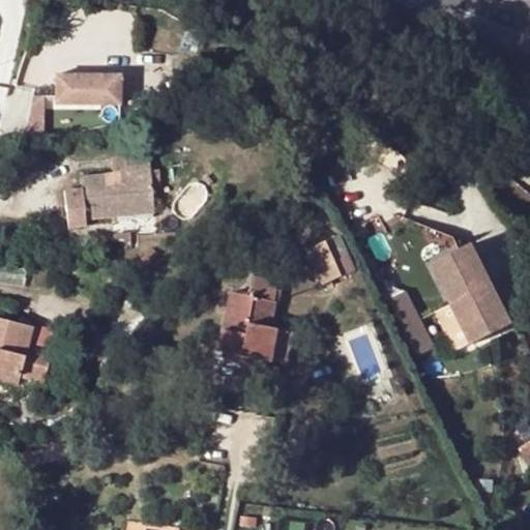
[(53,71),(53,105),(122,104),(121,70),(53,71)]
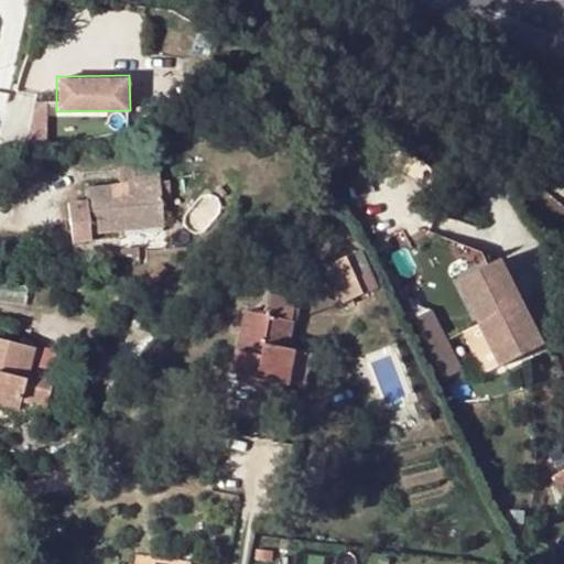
[(118,176),(118,183),(156,180),(154,174),(118,176)]
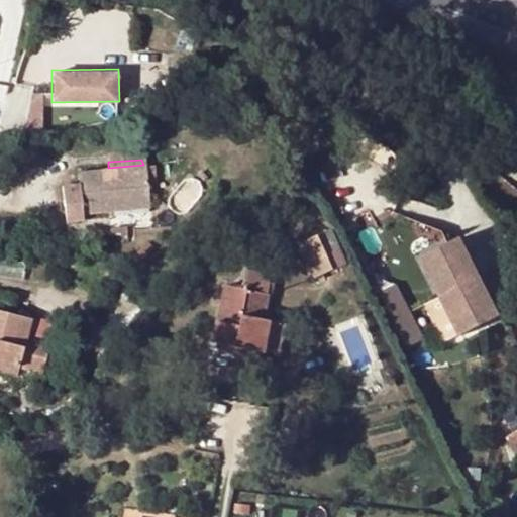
[(146,206),(143,165),(108,168),(77,171),(78,179),(80,212),(146,206)]
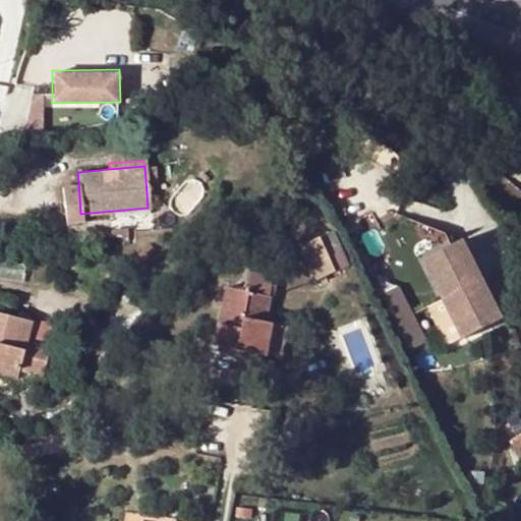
[(78,180),(60,181),(63,218),(80,218),(80,214),(78,180)]
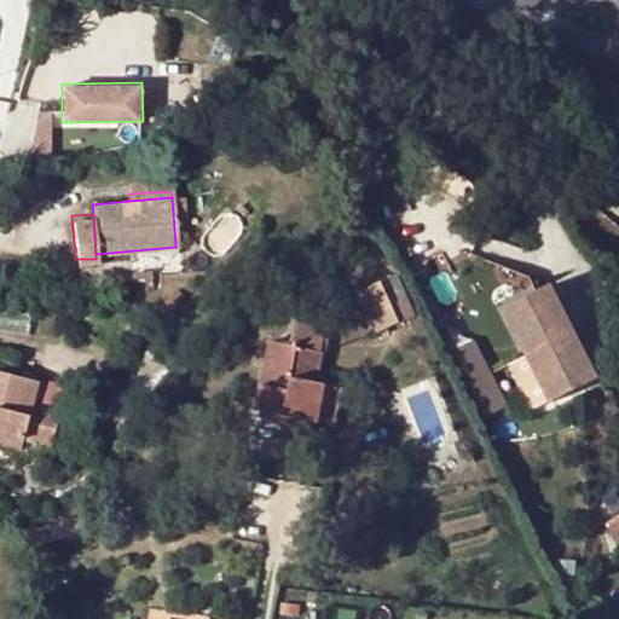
[(400,281),(383,287),(389,304),(408,296),(400,281)]
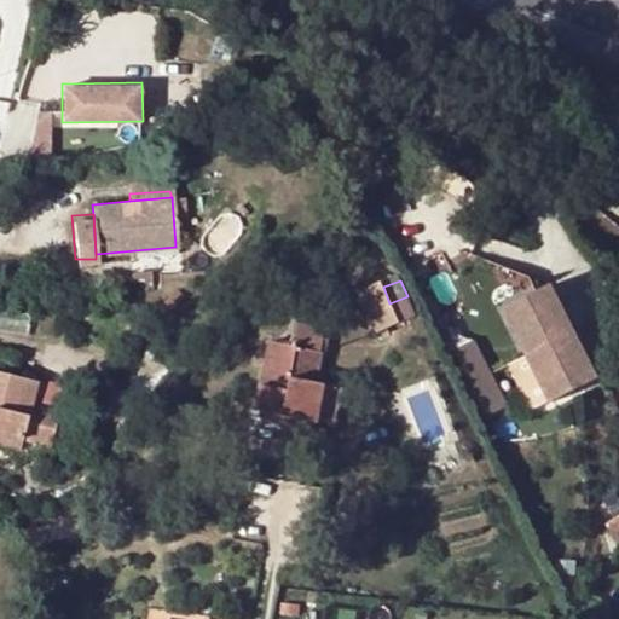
[(383,287),(362,295),(369,312),(376,331),(415,317),(408,296),(389,304),(383,287)]
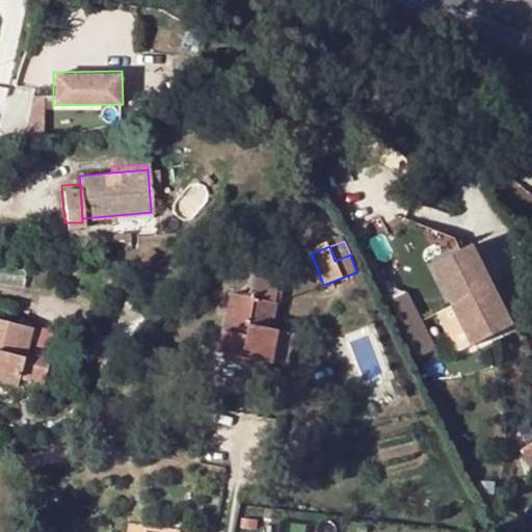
[(467,247),(425,268),(446,310),(486,289),(467,247)]
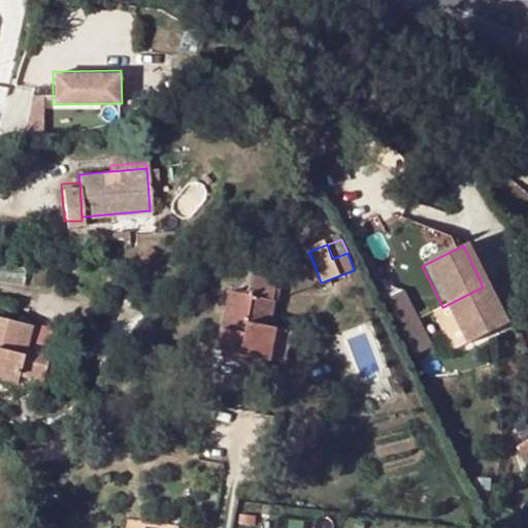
[(274,348),(278,327),(269,326),(277,279),(254,275),(250,294),(231,291),(220,350),(271,360),(274,348)]
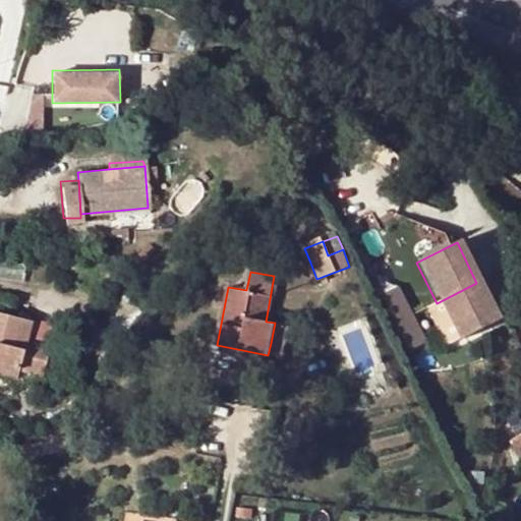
[(498,324),(476,283),(437,303),(458,344),(498,324)]
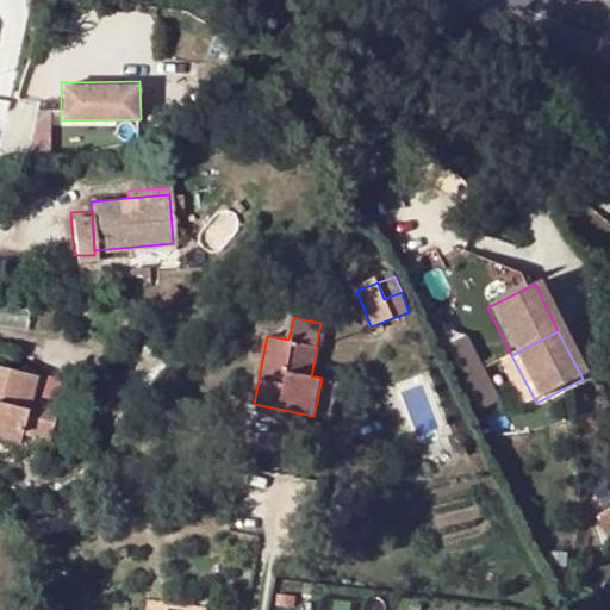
[(460,340),(441,349),(458,383),(475,373),(460,340)]
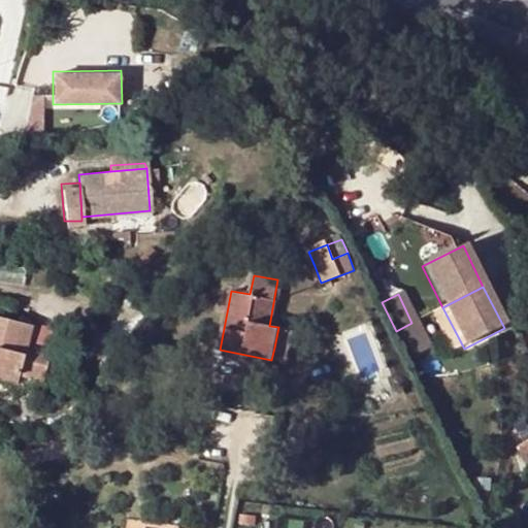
[(0,368),(20,373),(43,380),(51,352),(28,344),(32,325),(0,317),(0,368)]
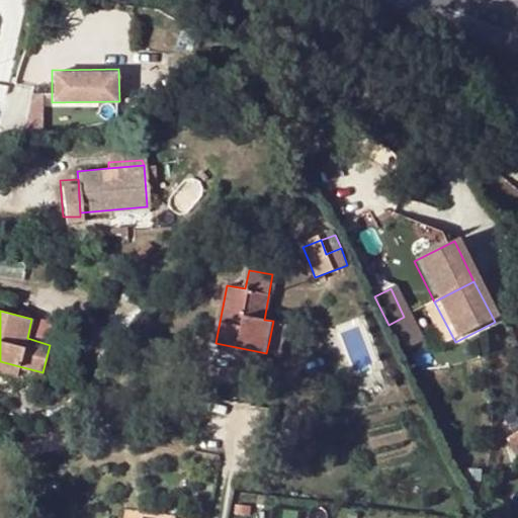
[(417,344),(404,317),(389,325),(402,352),(417,344)]
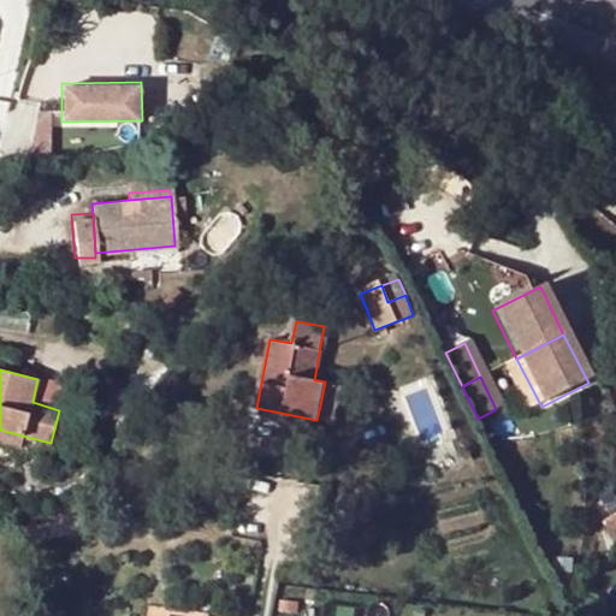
[(0,430),(0,437),(22,443),(23,436),(0,430)]
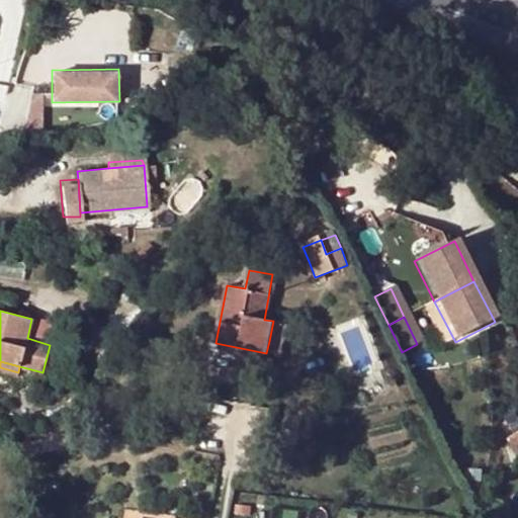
[(509,413),(505,430),(508,436),(517,429),(517,414),(515,409),(509,413)]
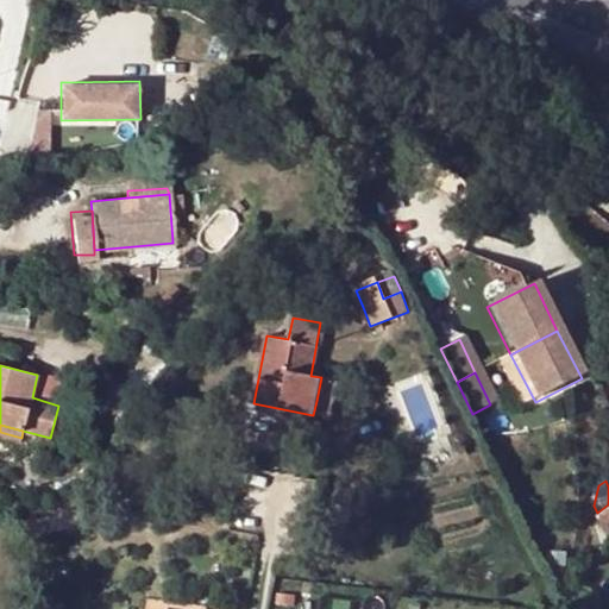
[(585,493),(594,506),(598,485),(585,493)]
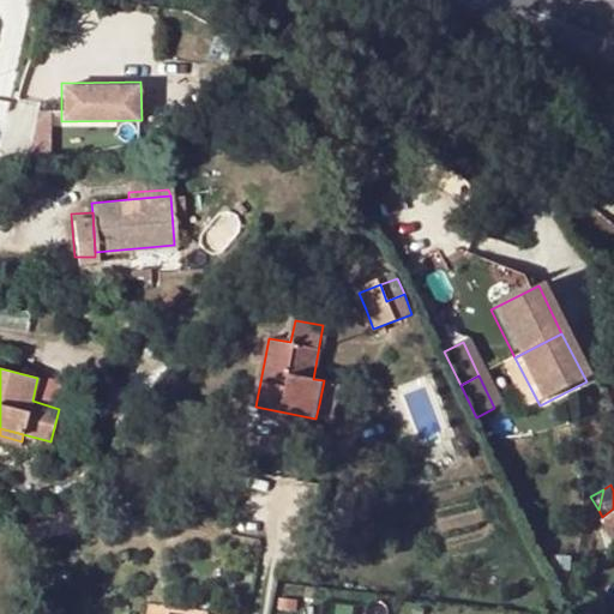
[(613,535),(613,509),(602,517),(613,536),(613,535)]
